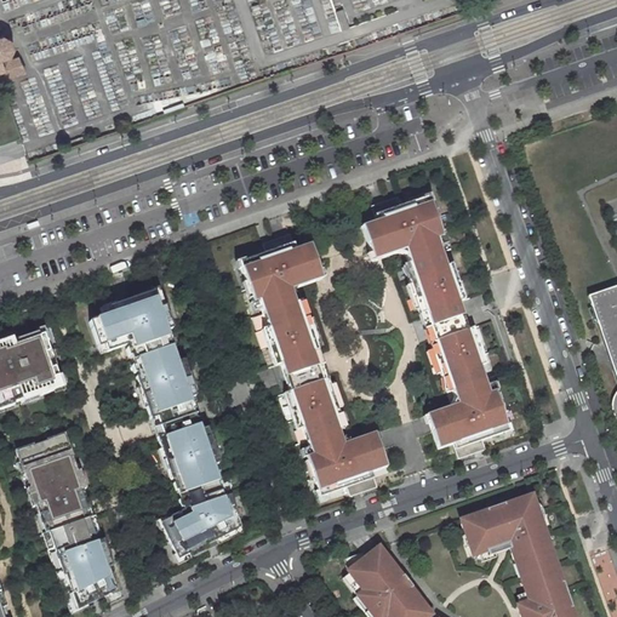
[(352,23),(347,11),(340,13),(343,27),(352,23)]
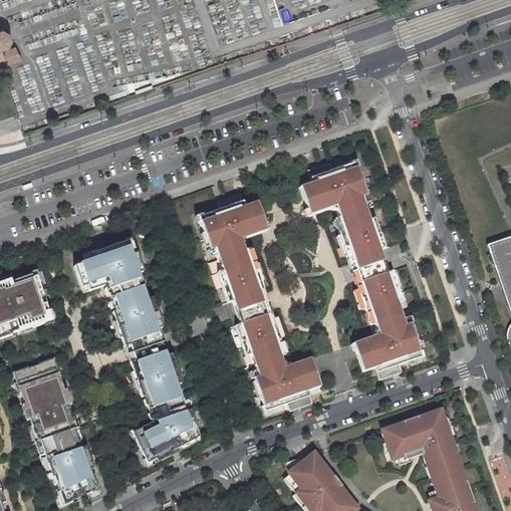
[(0,56),(6,54),(5,50),(3,46),(10,44),(13,38),(11,30),(4,27),(0,28),(0,56)]
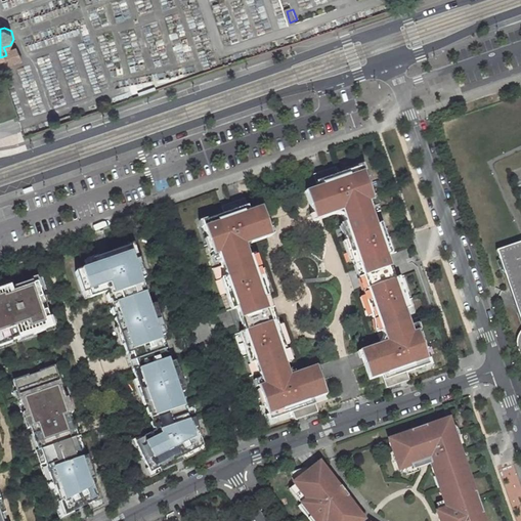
[(8,62),(23,57),(18,47),(5,51),(6,55),(0,57),(0,58),(5,74),(11,71),(8,62)]
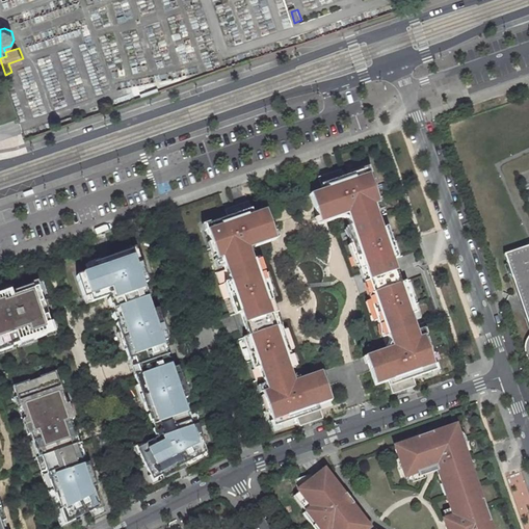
[(94,106),(96,113),(102,110),(100,104),(94,106)]
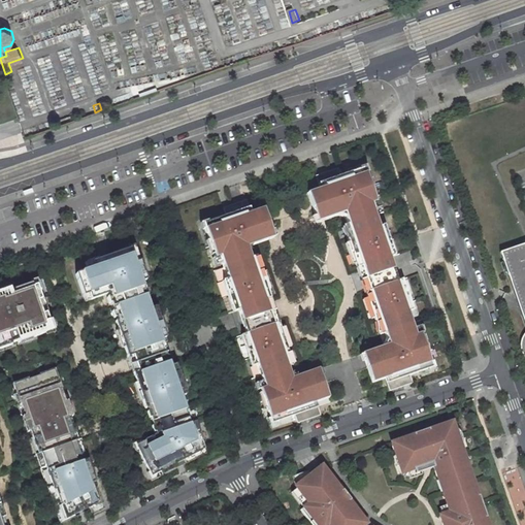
[(322,186),(308,190),(320,222),(342,214),(348,217),(350,223),(354,236),(350,237),(359,265),(372,261),(381,286),(368,290),(378,319),(378,318),(383,317),(387,329),(389,334),(385,342),(364,350),(374,379),(387,374),(389,379),(401,374),(404,383),(414,379),(412,371),(434,363),(421,324),(417,326),(414,319),(411,321),(408,315),(412,314),(411,308),(415,306),(404,275),(397,277),(389,255),(396,253),(386,222),(381,224),(379,218),(375,219),(373,214),(378,212),(374,205),(380,203),(366,165),(342,172),(340,165),(330,168),(332,176),(321,181),(322,186)]
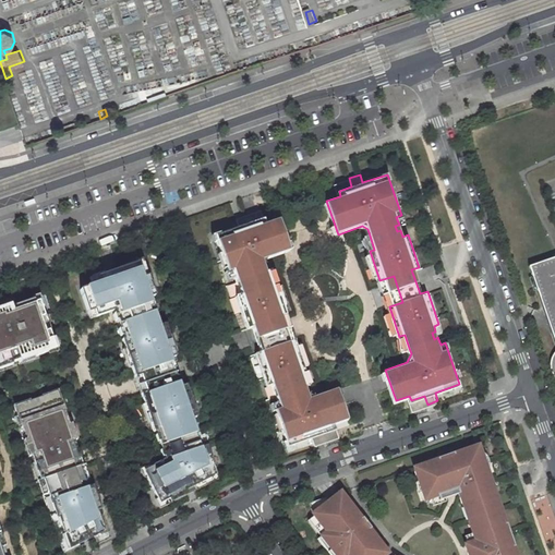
[(351,186),(349,178),(336,182),(339,191),(351,186)]
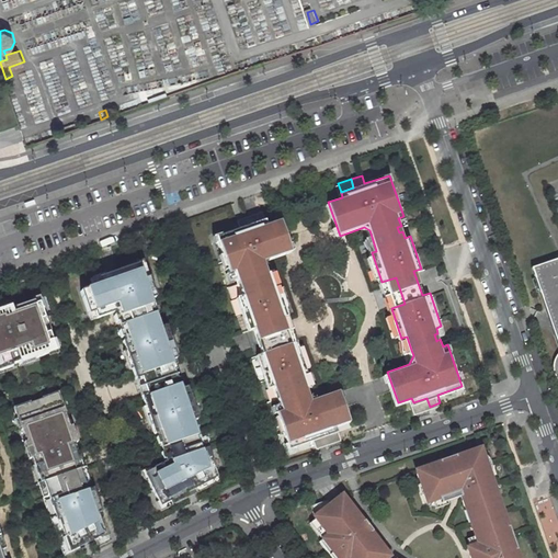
[(253,221),(266,217),(263,209),(251,214),(253,221)]
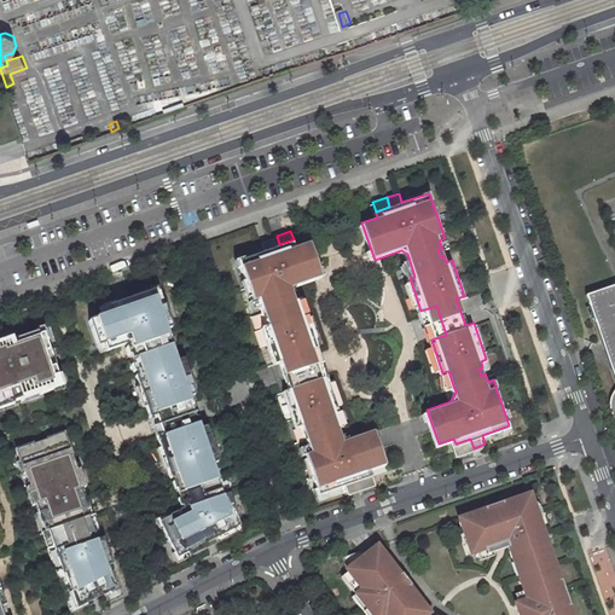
[(297,286),(324,277),(311,241),(296,245),(294,239),(279,244),(277,236),(265,241),(267,249),(241,257),(256,303),(262,302),(265,311),(270,308),(272,315),(267,317),(270,323),(264,325),(277,361),(284,358),(294,386),(285,388),(299,424),(303,422),(306,429),(311,427),(312,434),(308,435),(311,444),(306,445),(321,491),(348,481),(352,491),(363,487),(360,477),(375,473),(372,466),(388,462),(376,427),(352,435),(342,430),(341,425),(335,410),(341,408),(329,375),(314,381),(305,352),(319,347),(308,313),(307,313),(302,315),(297,301),(295,293),(297,286)]
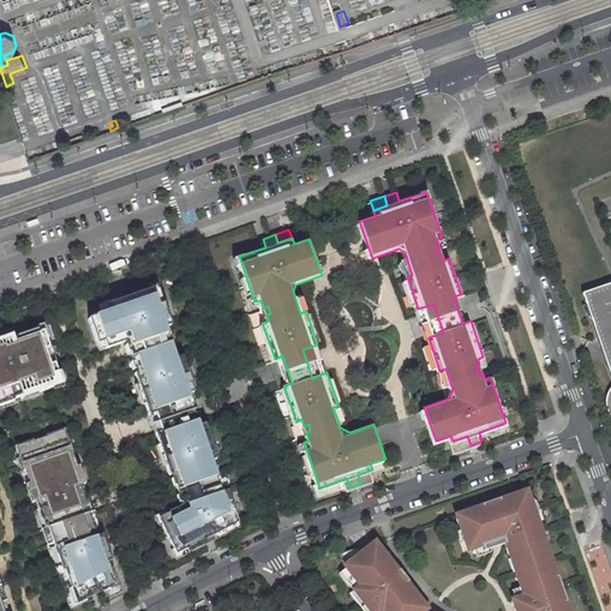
[(412,275),(407,259),(402,262),(407,276),(412,275)]
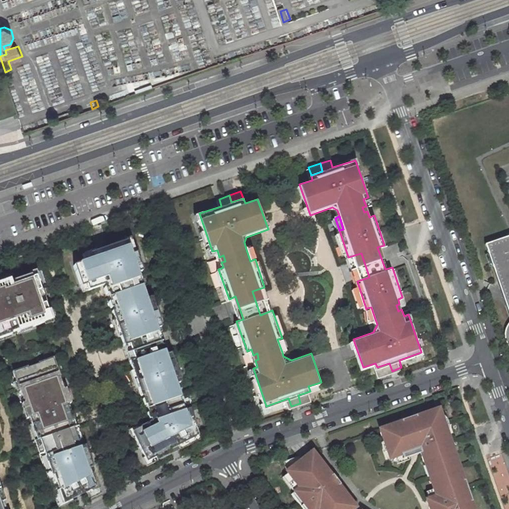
[(508,232),(484,242),(508,310),(508,322),(506,328),(506,330),(506,335),(507,339),(508,342),(508,232)]
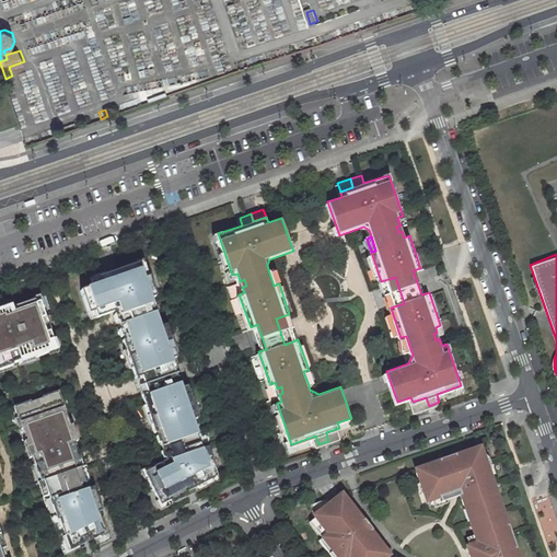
[(204,447),(201,440),(198,441),(193,425),(196,424),(194,418),(182,381),(176,360),(162,324),(160,318),(157,320),(151,303),(154,302),(152,296),(158,294),(153,281),(148,283),(146,276),(140,262),(123,268),(125,274),(109,279),(108,273),(101,275),(103,281),(83,288),(91,309),(96,306),(100,315),(117,309),(118,312),(116,312),(119,318),(120,318),(123,327),(122,327),(124,334),(126,334),(127,337),(125,338),(129,347),(131,346),(135,354),(131,355),(151,414),(154,413),(157,419),(153,420),(158,430),(159,430),(160,433),(159,434),(161,441),(162,440),(165,449),(163,449),(165,455),(167,455),(169,457),(157,464),(158,467),(148,473),(163,502),(172,497),(174,501),(190,492),(186,484),(195,480),(197,485),(216,476),(212,465),(211,466),(208,460),(213,457),(209,444),(204,447)]
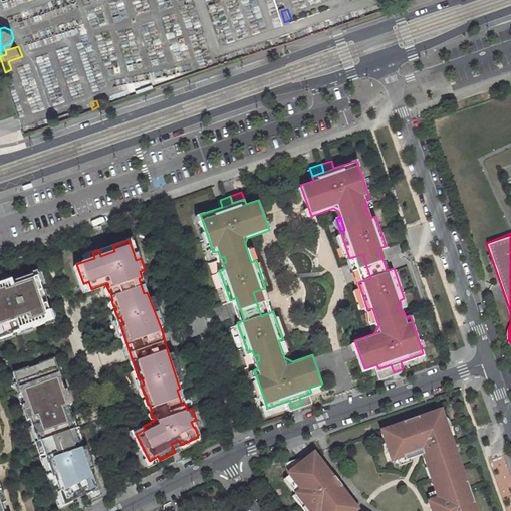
[(251,262),(255,260),(251,248),(247,250),(251,262)]
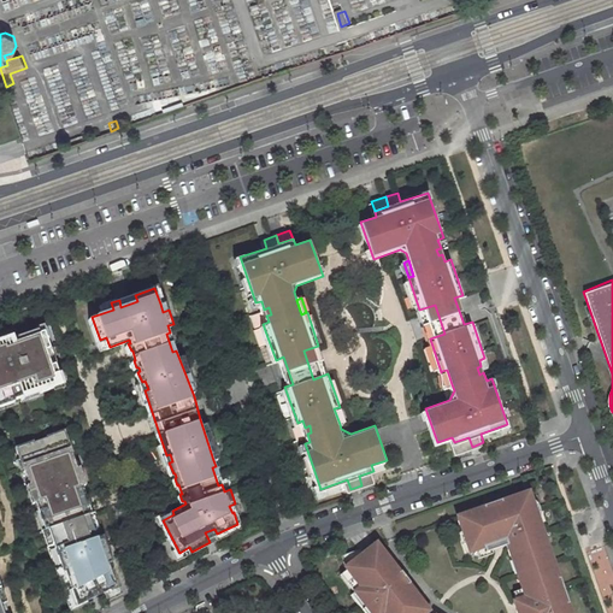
[(435,305),(419,310),(430,339),(444,334),(435,305)]
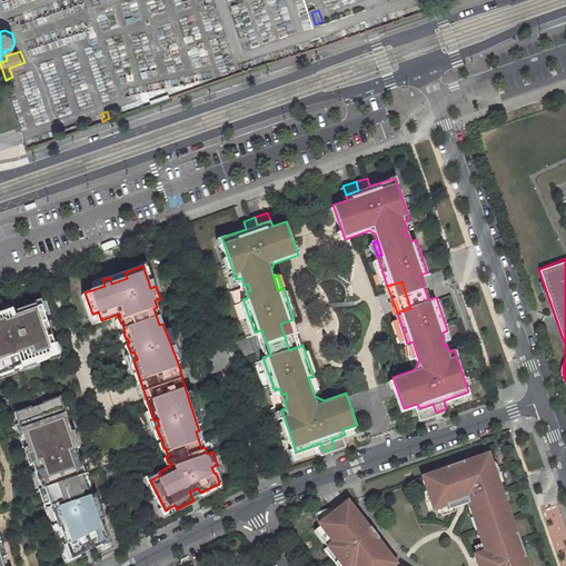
[(5,314),(0,315),(0,373),(16,368),(16,366),(37,358),(37,360),(59,353),(52,334),(49,335),(45,320),(47,319),(40,300),(18,309),(19,313),(6,317),(5,314)]
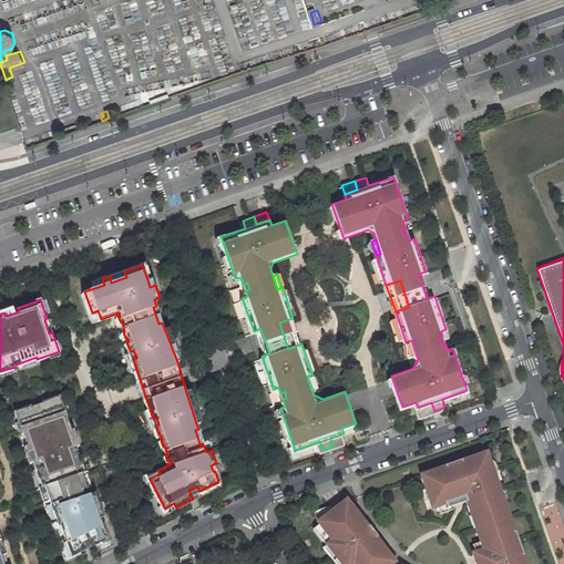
[(164,321),(159,305),(156,306),(153,307),(159,324),(162,322),(164,321)]
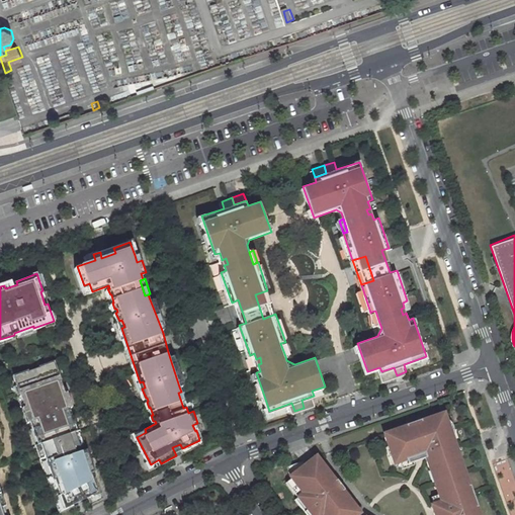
[(263,319),(275,314),(267,290),(255,294),(263,319)]
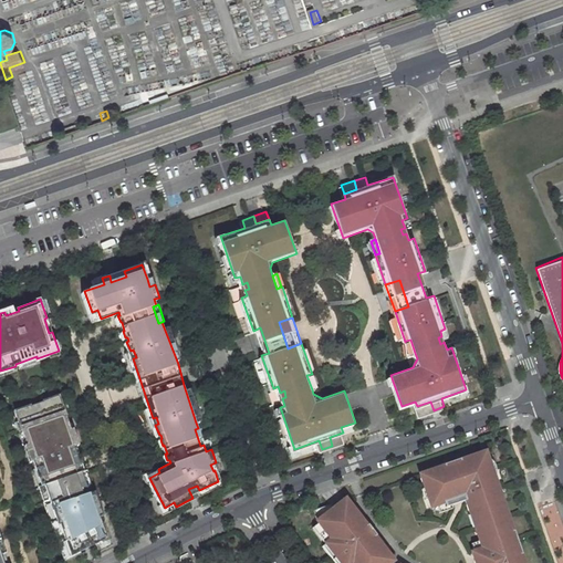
[(164,327),(178,364),(181,363),(175,343),(171,344),(170,339),(174,337),(169,326),(164,327)]
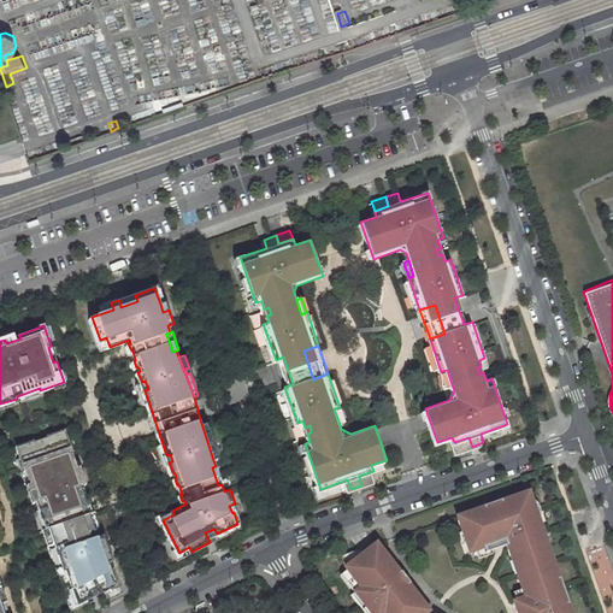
[(447,370),(441,371),(447,387),(452,384),(447,370)]
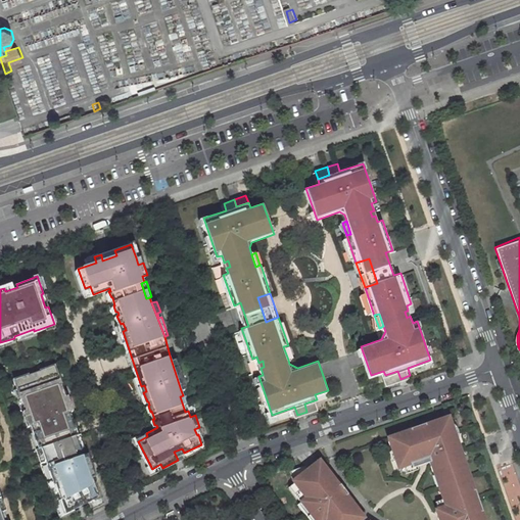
[(292,358),(288,345),(283,346),(288,360),(292,358)]
